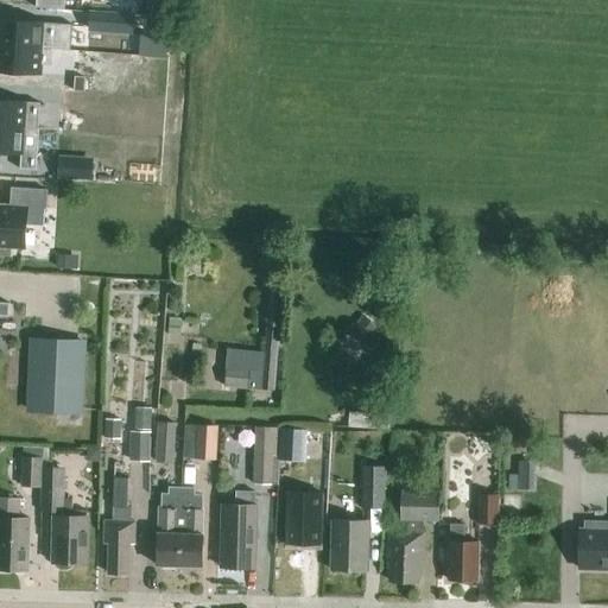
[(36,0),(36,8),(64,11),(64,0),(36,0)]
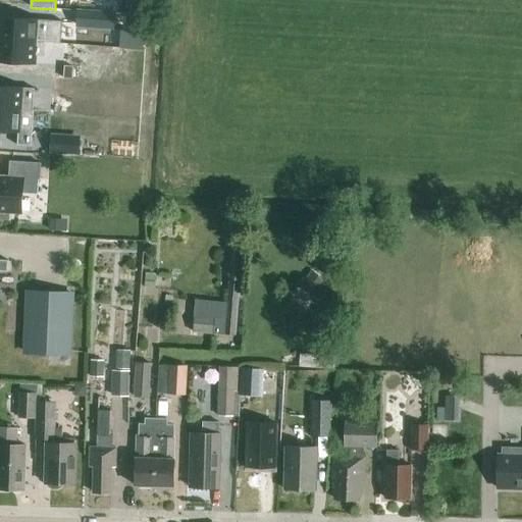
[(87,11),(86,25),(114,28),(115,13),(87,11)]
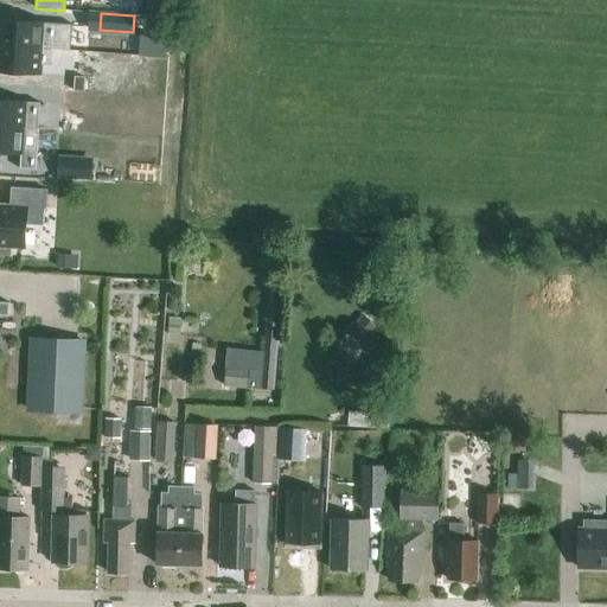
[(0,19),(0,46),(52,50),(70,51),(72,25),(44,24),(0,19)]
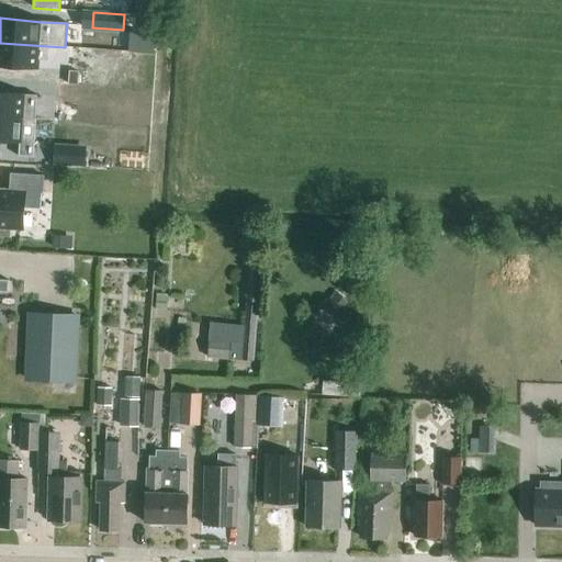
[(0,43),(0,67),(37,69),(37,60),(47,62),(48,46),(0,43)]
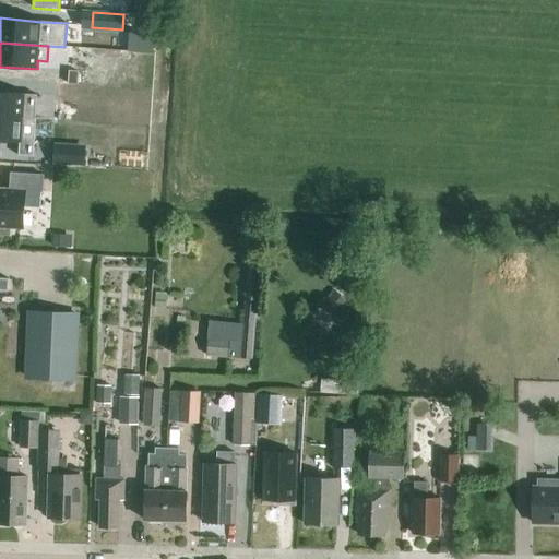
[(69,71),(68,84),(76,85),(78,72),(69,71)]
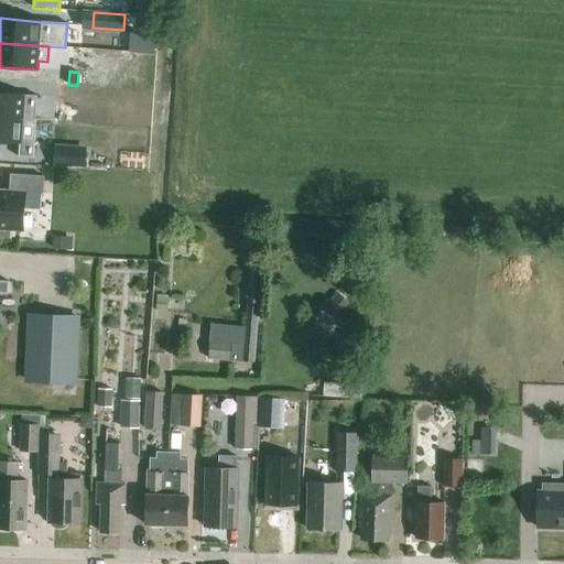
[(0,94),(0,118),(35,120),(36,96),(0,94)]
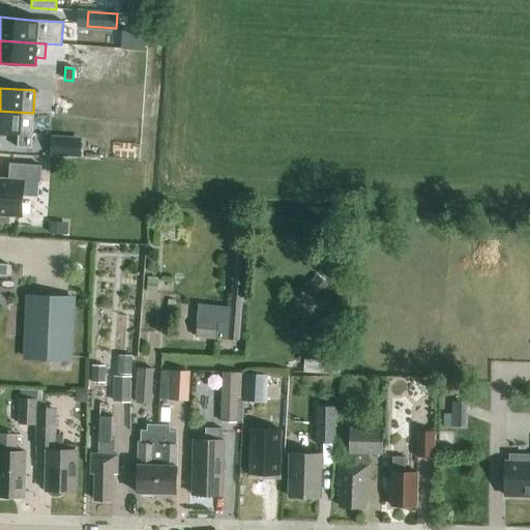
[(0,111),(0,134),(18,135),(17,148),(31,149),(34,113),(33,113),(0,111)]
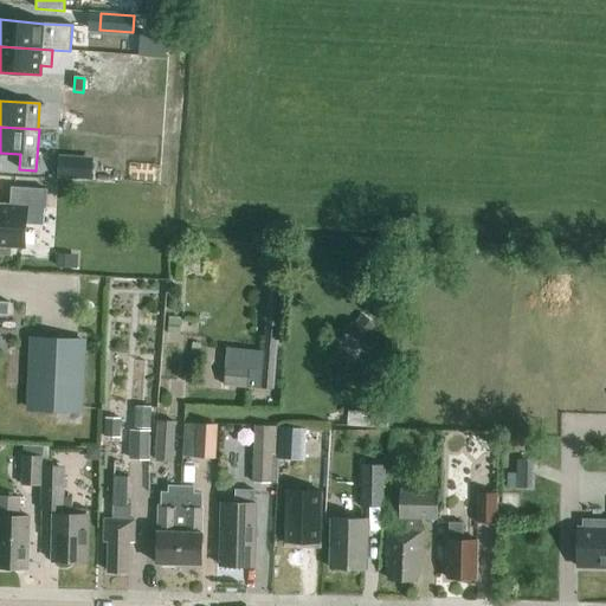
[(58,161),(57,179),(91,181),(92,163),(58,161)]
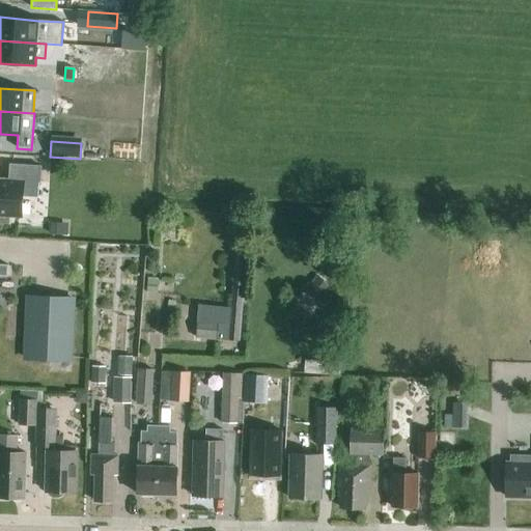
[(0,179),(0,217),(22,219),(24,183),(40,184),(42,167),(10,165),(9,180),(0,179)]
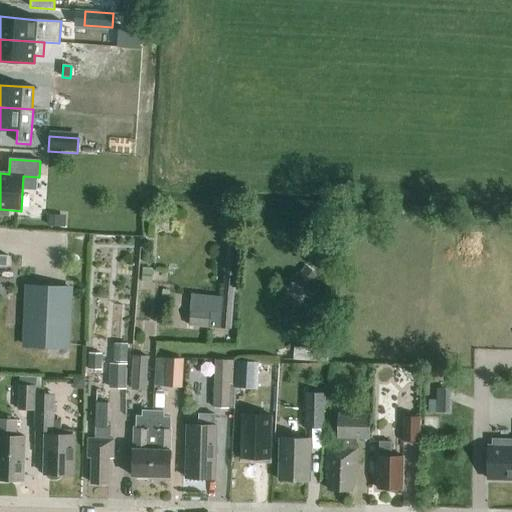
[(65,216),(48,215),(48,227),(65,228),(65,216)]
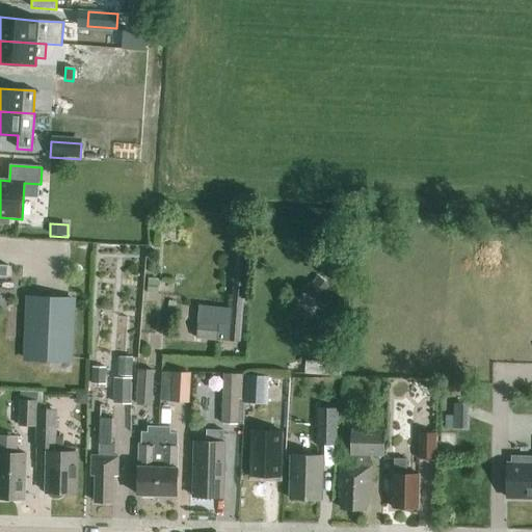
[(230,343),(240,344),(248,247),(237,246),(231,320),(219,319),(219,323),(197,321),(196,341),(217,342),(217,341),(230,342),(230,343)]
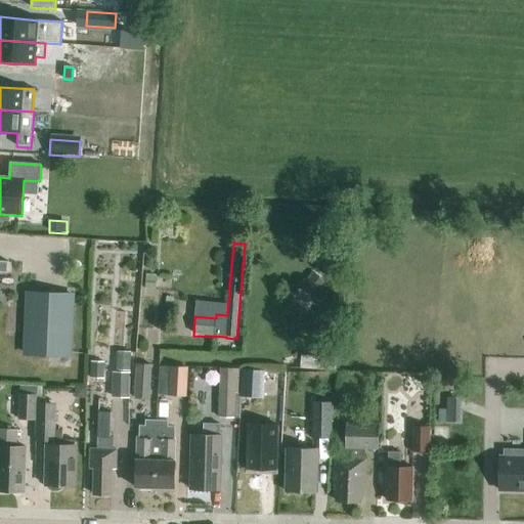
[(312,272),(300,288),(313,299),(325,285),(312,272)]
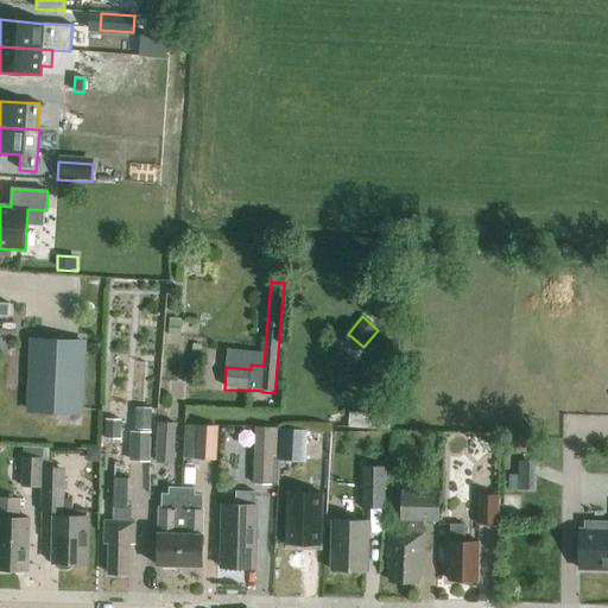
[(182,320),(170,318),(169,336),(181,337),(182,320)]
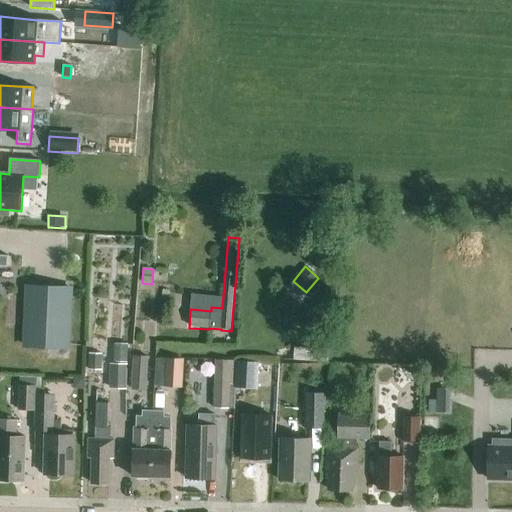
[(26,347),(66,349),(69,289),(29,287),(26,347)]
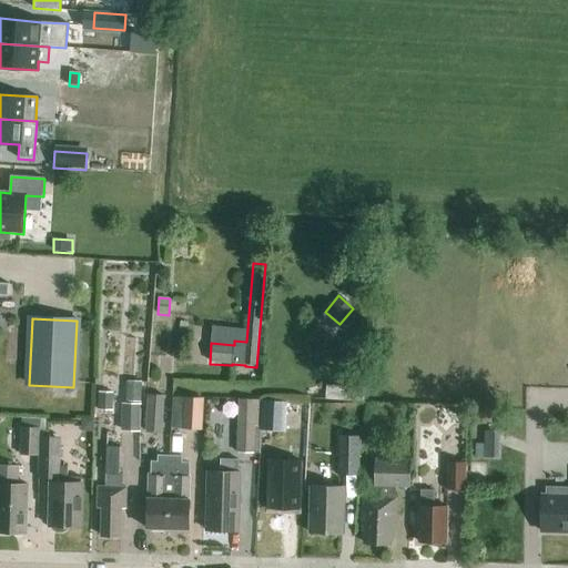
[(112,412),(113,393),(98,393),(98,412),(112,412)]
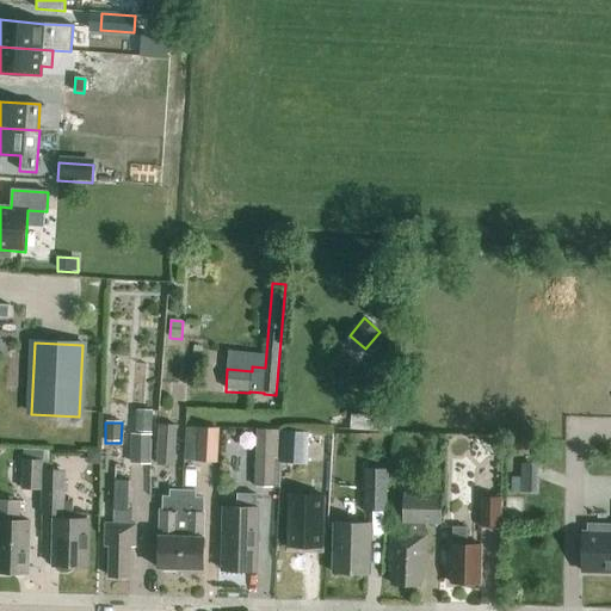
[(158,467),(176,467),(178,426),(160,425),(158,467)]
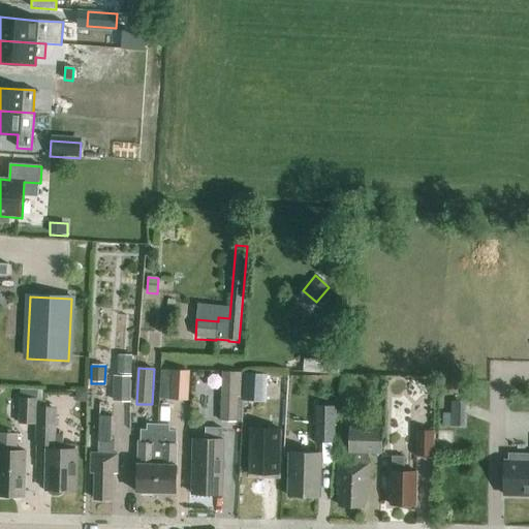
[(170,401),(189,401),(190,371),(172,370),(170,401)]
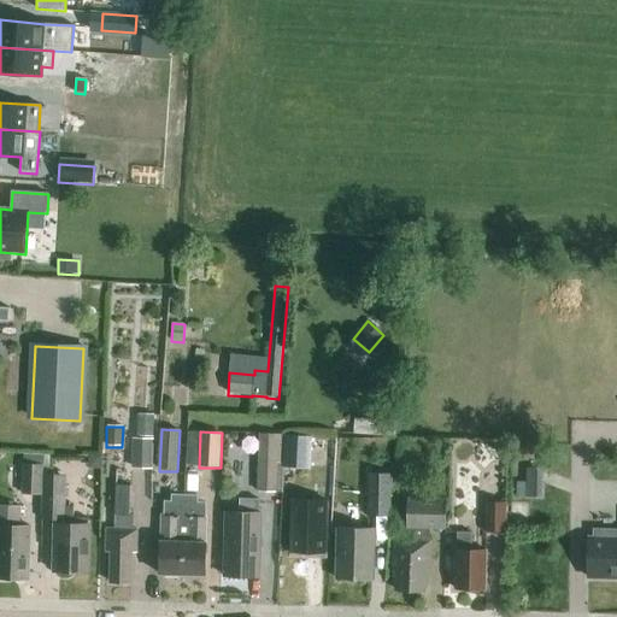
[(285,438),(283,469),(309,470),(310,439),(285,438)]
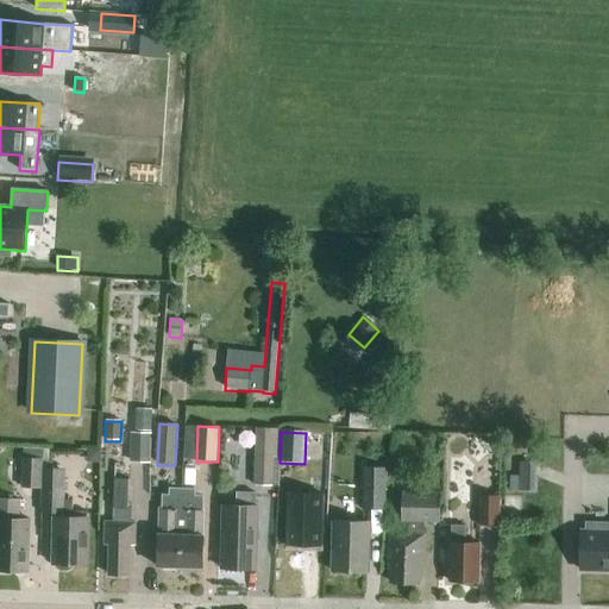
[(130,463),(151,464),(152,434),(131,433),(130,463)]
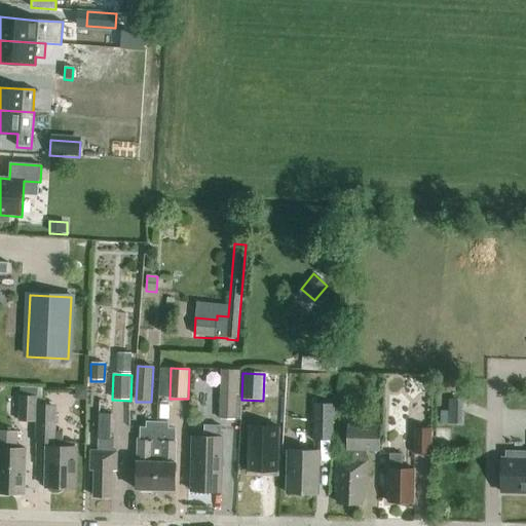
[(37,400),(37,388),(21,388),(21,396),(20,396),(19,422),(36,423),(36,414),(36,405),(37,400)]
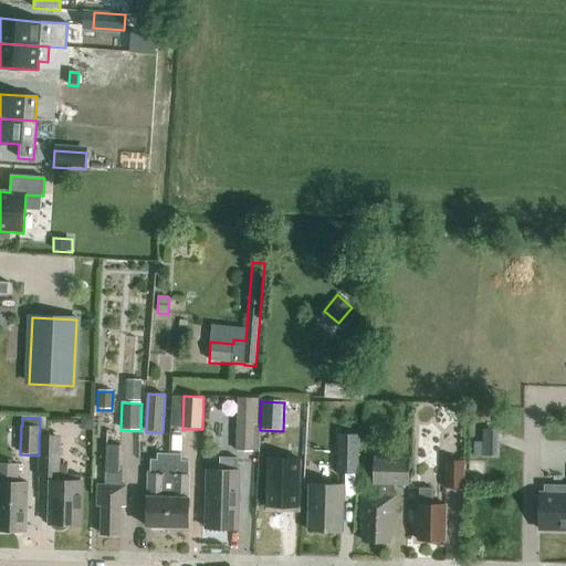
[(237,452),(254,452),(255,425),(238,423),(237,452)]
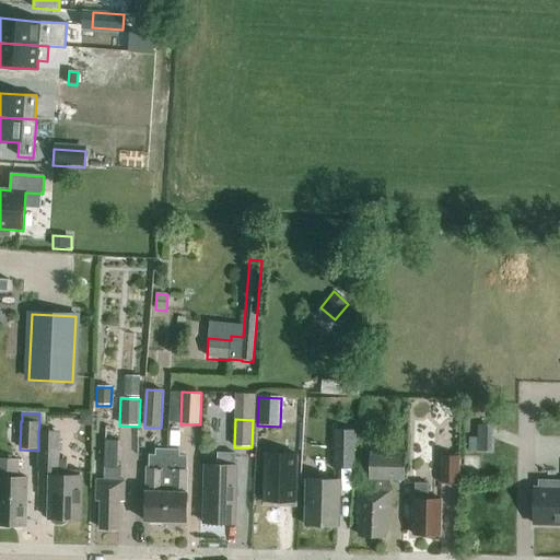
[(491,453),(492,427),(478,427),(477,453),(491,453)]
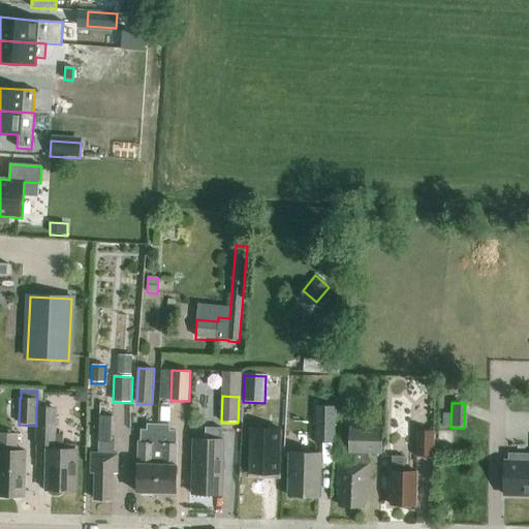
[(36,426),(36,445),(47,445),(45,491),(48,491),(48,493),(53,496),(57,496),(62,493),(62,491),(75,491),(75,446),(62,445),(63,435),(55,435),(56,408),(36,407),(36,416),(36,426)]
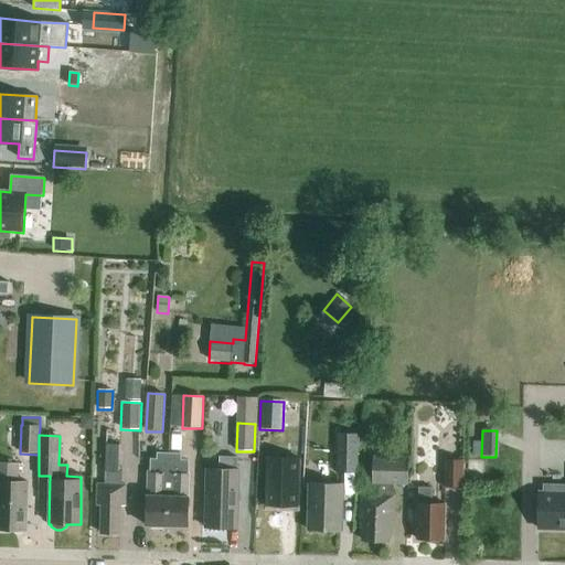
[(337,473),(358,473),(359,435),(338,435),(337,473)]
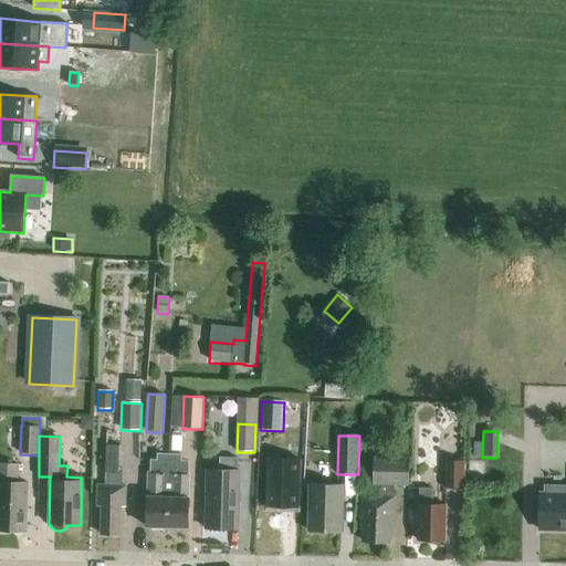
[(105,443),(105,471),(118,471),(119,443),(105,443)]
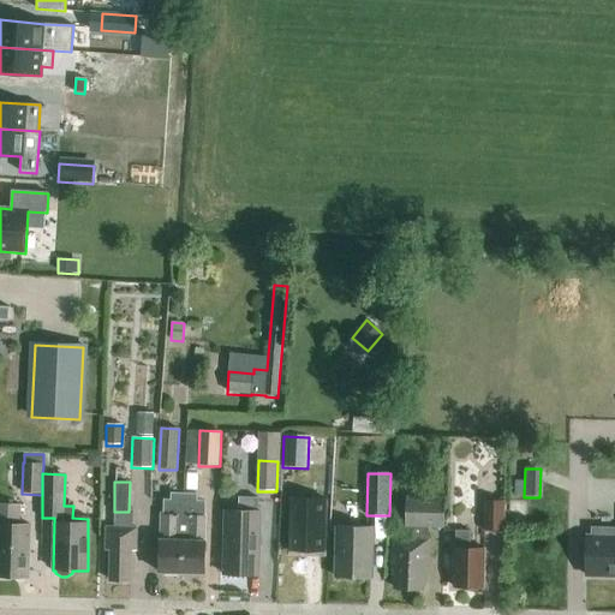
[(183,541),(184,495),(171,495),(171,501),(163,501),(163,514),(160,514),(160,541),(159,573),(181,574),(183,541)]
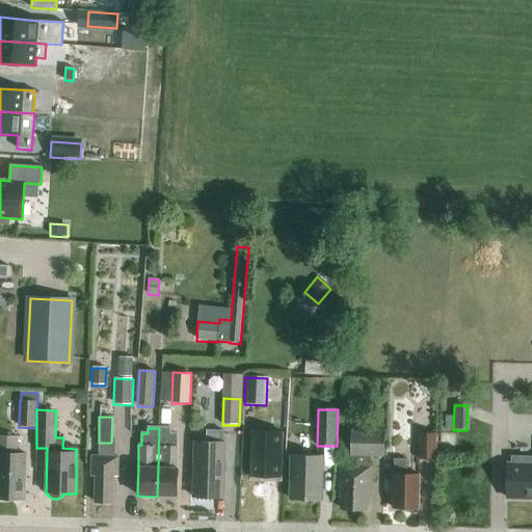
[(159,428),(158,468),(157,497),(176,497),(177,469),(178,447),(177,447),(177,434),(169,434),(169,428),(159,428)]
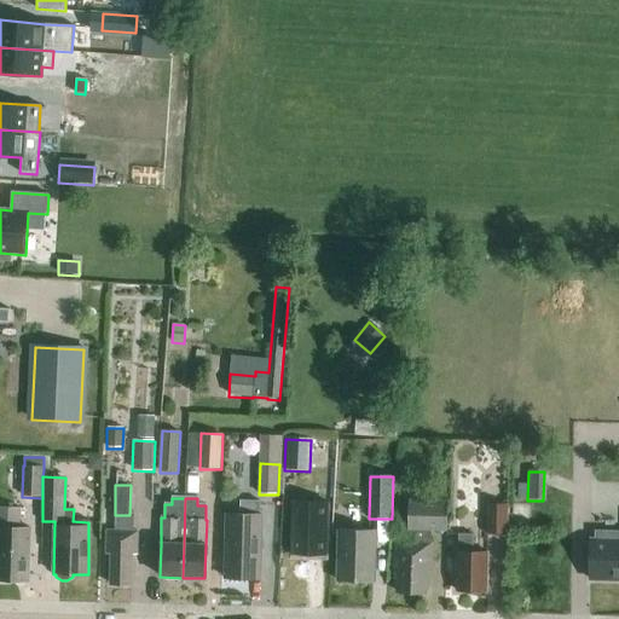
[(293,520),(293,553),(328,553),(329,502),(294,501),(294,520),(293,520)]
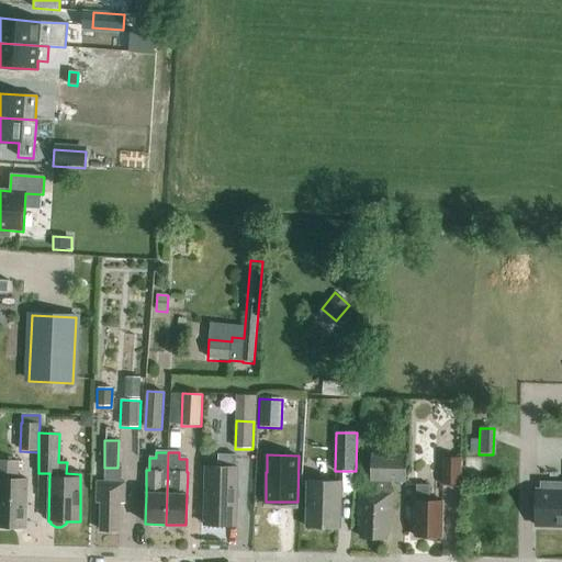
[(204,525),(235,526),(237,468),(235,468),(235,456),(217,456),(217,468),(205,468),(204,525)]
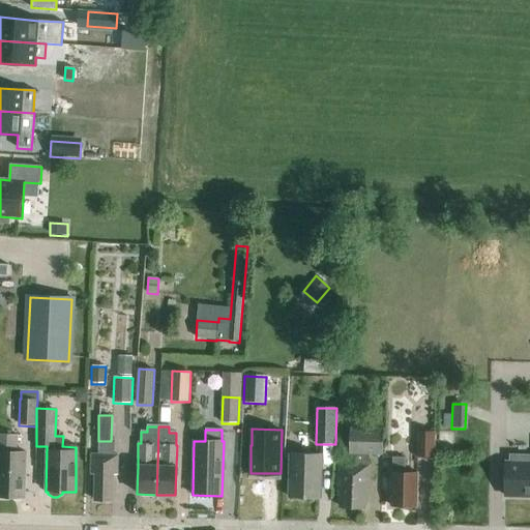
[(351,430),(349,465),(337,465),(337,490),(340,490),(340,507),(365,508),(365,491),(369,491),(370,454),(382,455),(383,431),(351,430)]
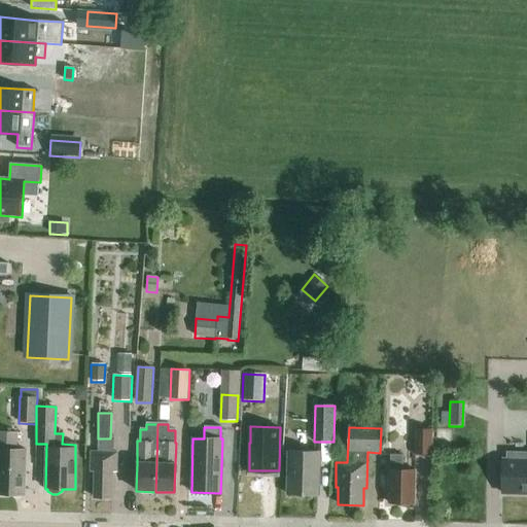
[(415,456),(430,456),(430,429),(415,429),(415,456)]
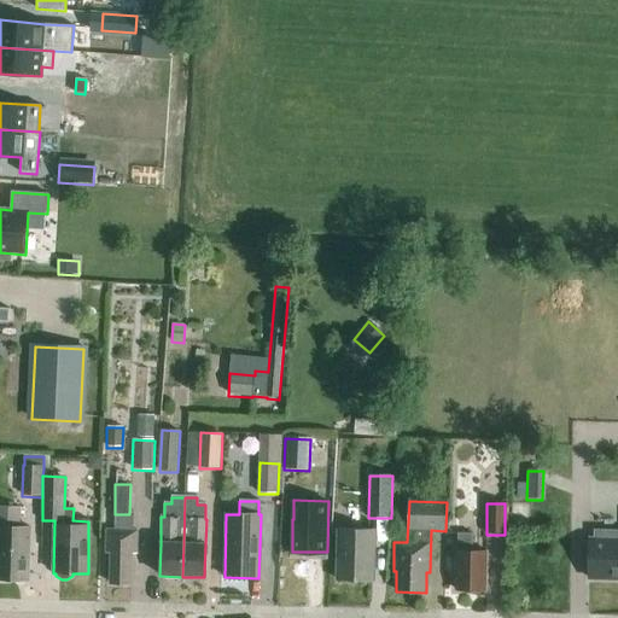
[(0,507),(0,581),(25,582),(27,560),(29,558),(30,529),(18,528),(19,508),(0,507)]
